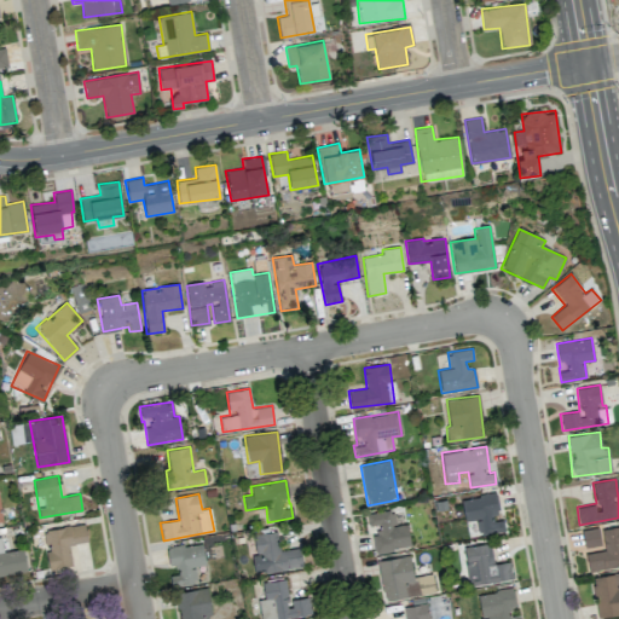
[(461,498),(464,521),(475,520),(478,536),(505,531),(503,516),(499,518),(496,493),(461,498)]
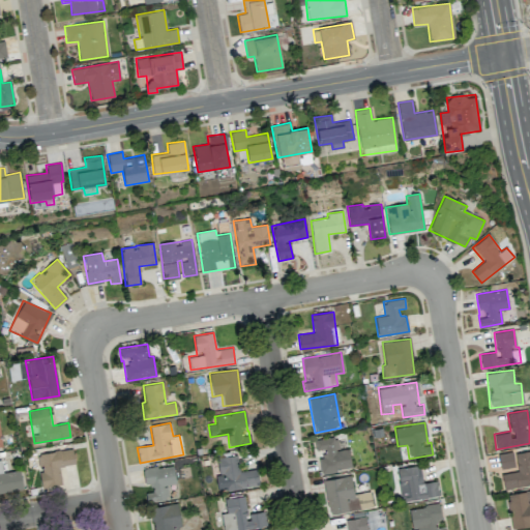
[(318,453),(321,473),(351,468),(348,448),(339,449),(335,436),(314,440),(316,454),(318,453)]
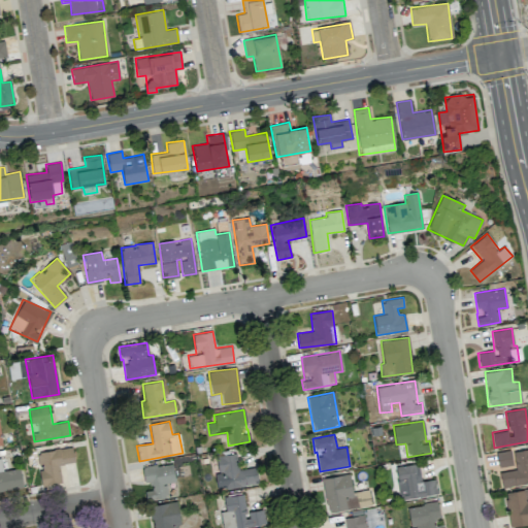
[(61,483),(59,465),(74,462),(72,448),(37,453),(41,485),(61,483)]
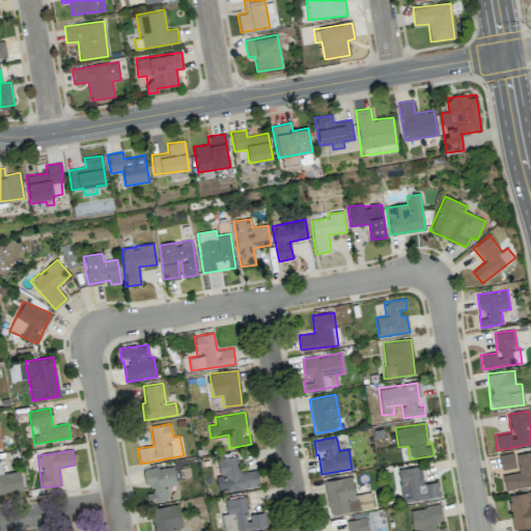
[(502,475),(505,490),(530,484),(530,450),(499,456),(501,470),(518,467),(519,472),(502,475)]
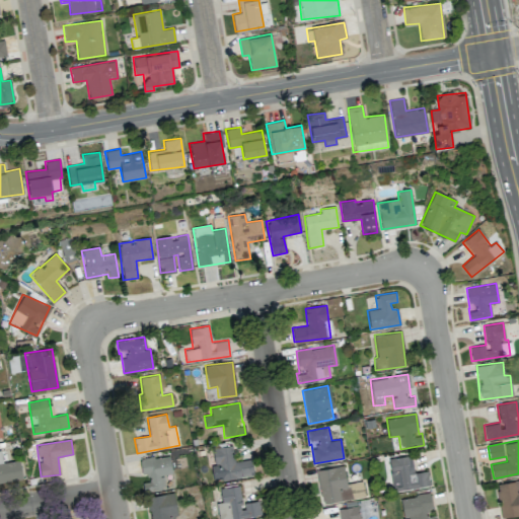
[(213,482),(252,477),(250,459),(234,461),(232,446),(212,448),(214,466),(211,466),(213,482)]
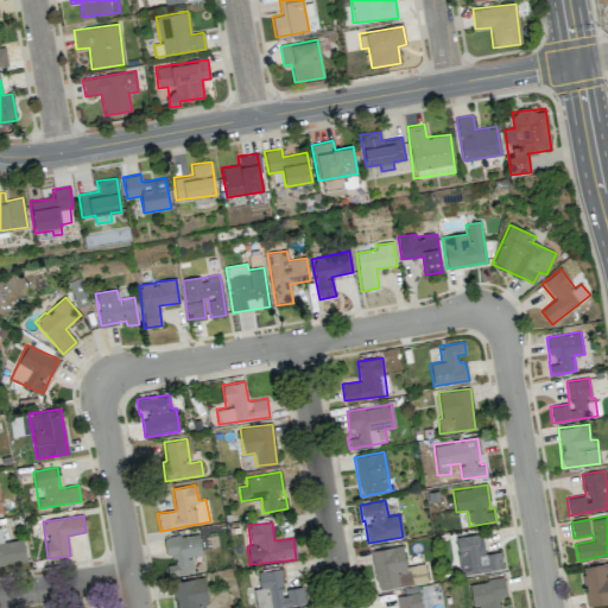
[(0,565),(26,563),(23,539),(2,542),(1,527),(0,527),(0,565)]
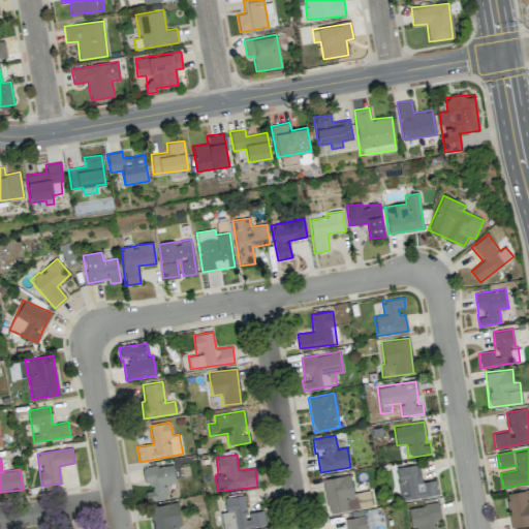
[(175,483),(173,464),(143,468),(145,484),(151,483),(152,491),(145,492),(146,501),(167,498),(165,484),(175,483)]
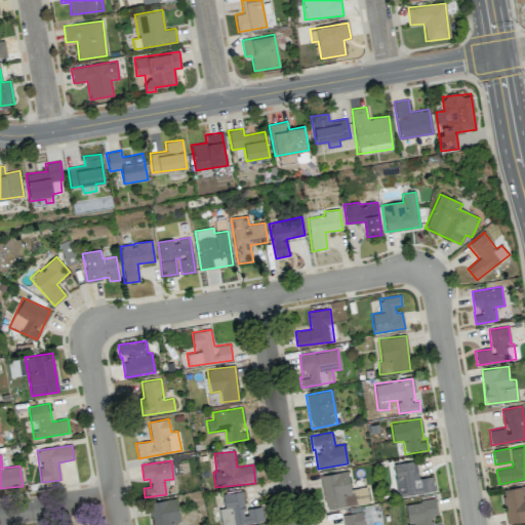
[(393,463),(397,497),(435,491),(432,476),(418,478),(415,460),(393,463)]
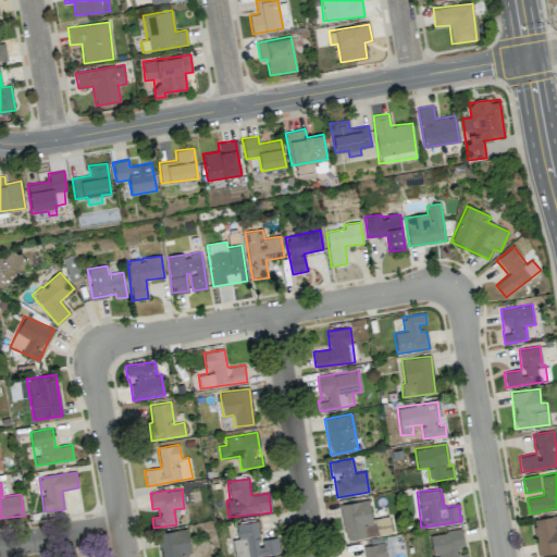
[(339,505),(345,541),(392,532),(388,516),(372,519),(368,499),(339,505)]
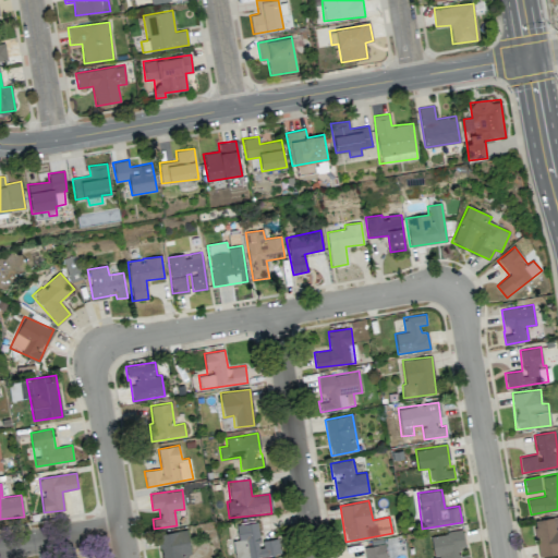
[(557,553),(557,516),(533,521),(540,557),(557,553)]
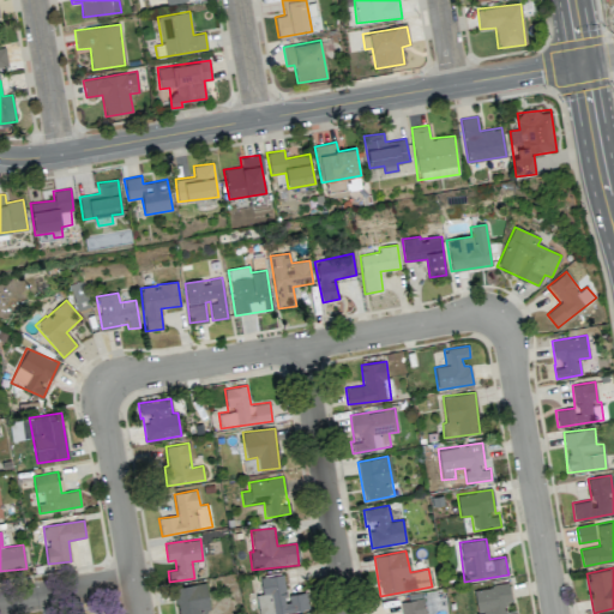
[(306,593),(286,595),(283,575),(259,578),(262,595),(257,595),(258,613),(284,613),(308,611),(306,593)]
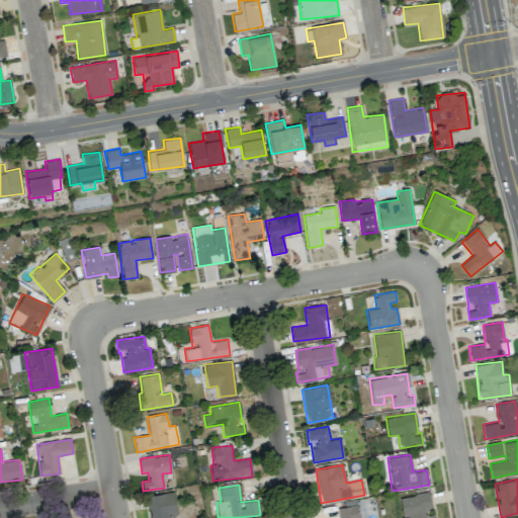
[(175,517),(173,492),(148,495),(150,517),(175,517)]
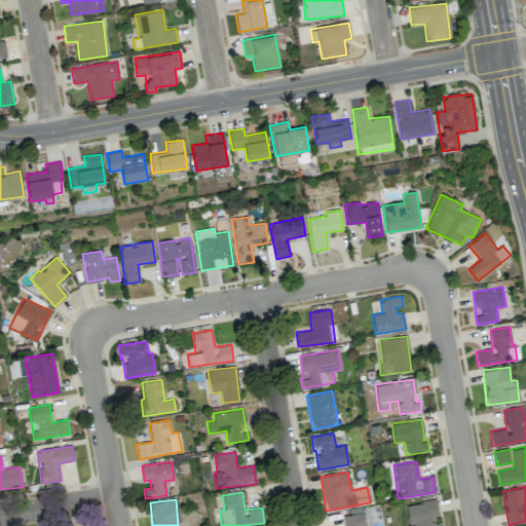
[(406,504),(409,525),(407,525),(406,525),(441,525),(441,522),(438,523),(435,500),(406,504)]
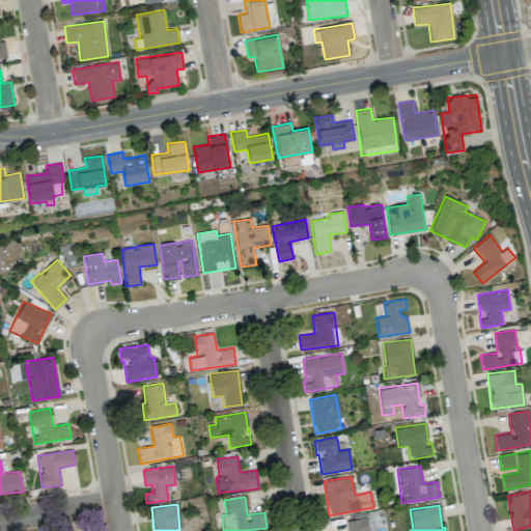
[(346,520),(347,530),(367,530),(366,518),(346,520)]
